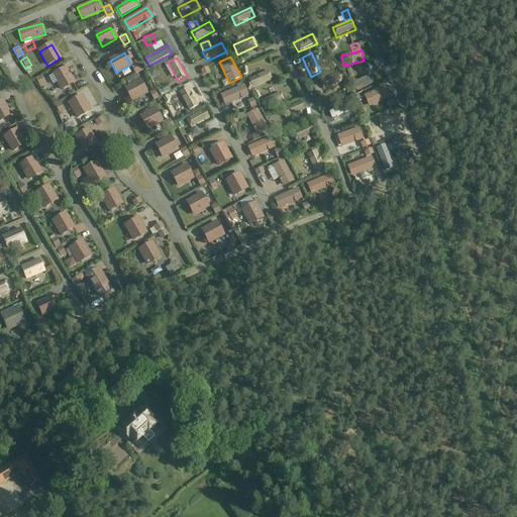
[(144,71),(139,62),(134,65),(138,74),(144,71)]
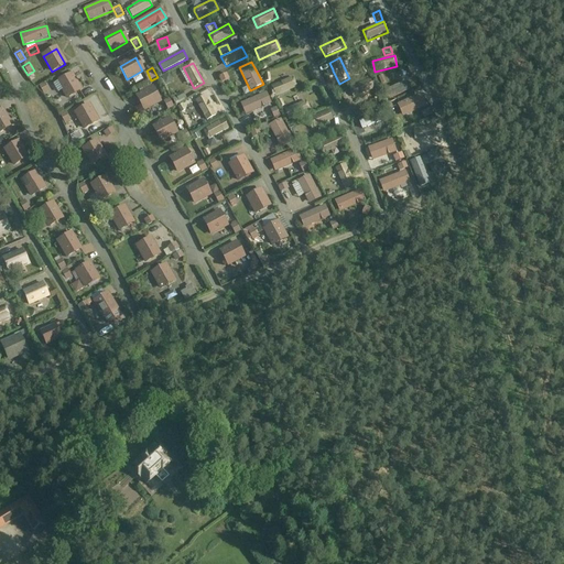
[(227,73),(218,77),(221,83),(229,79),(227,73)]
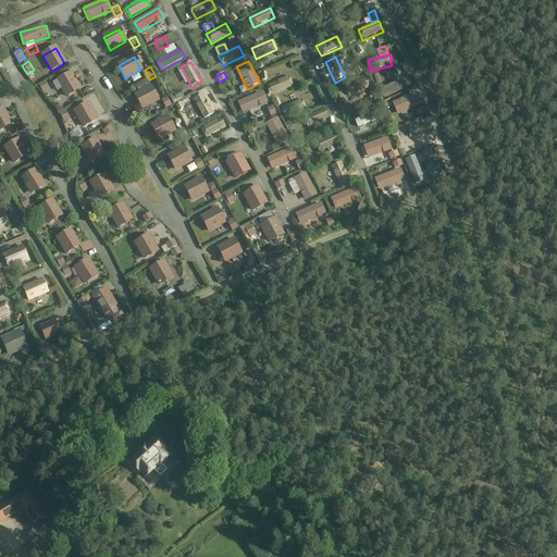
[(66,97),(79,89),(71,75),(58,82),(66,97)]
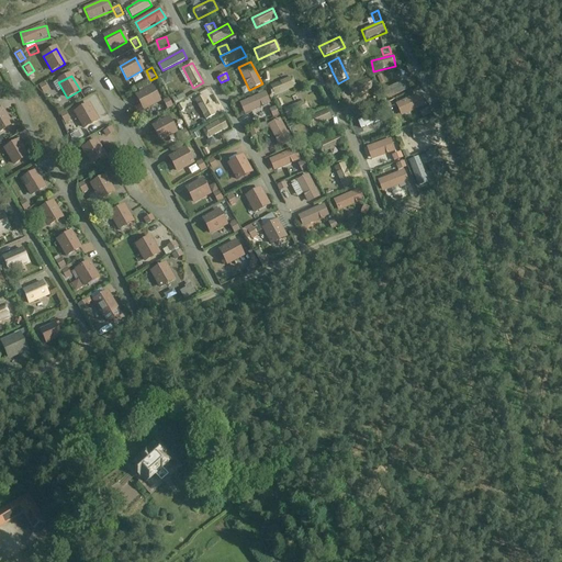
[(274,96),(296,87),(295,86),(296,85),(293,78),(292,76),(270,86),(274,96)]
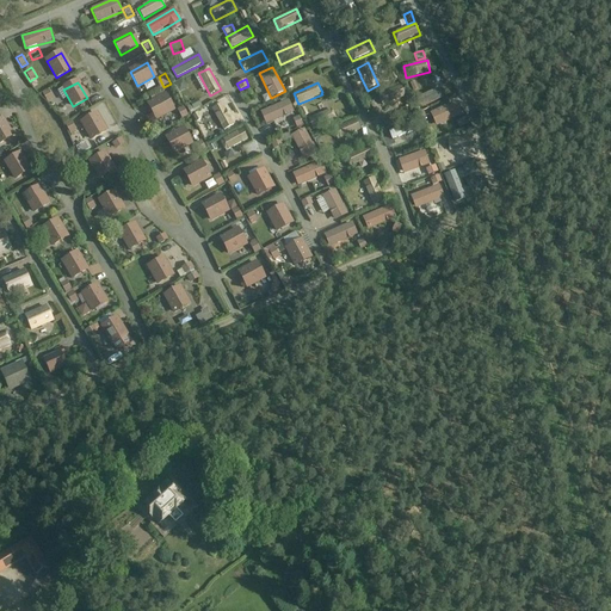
[(401,86),(378,96),(378,98),(382,105),(383,106),(406,97),(401,86)]
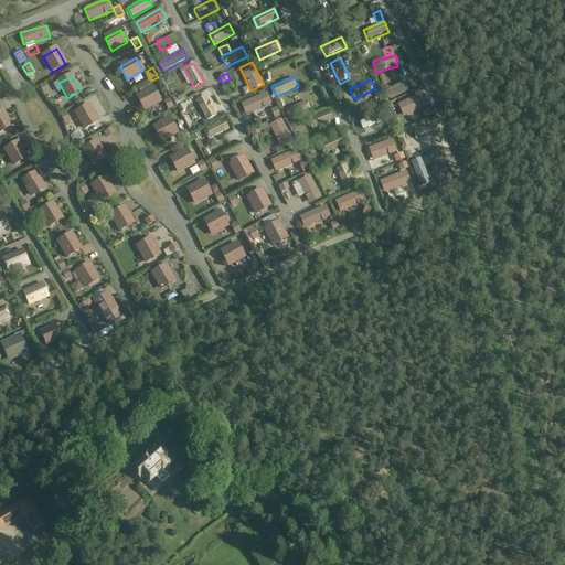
[(50,92),(44,83),(39,86),(44,95),(50,92)]
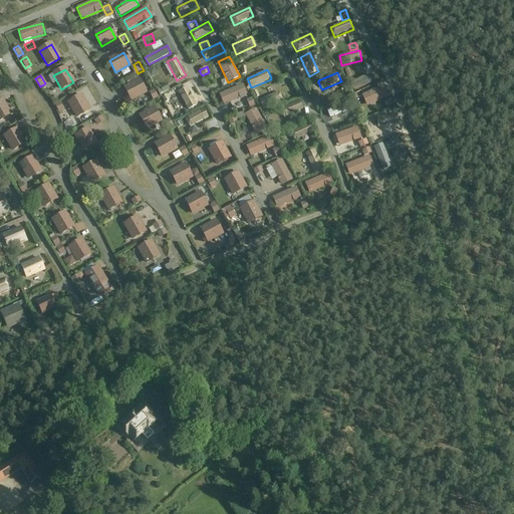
[(156,86),(165,82),(163,77),(154,80),(156,86)]
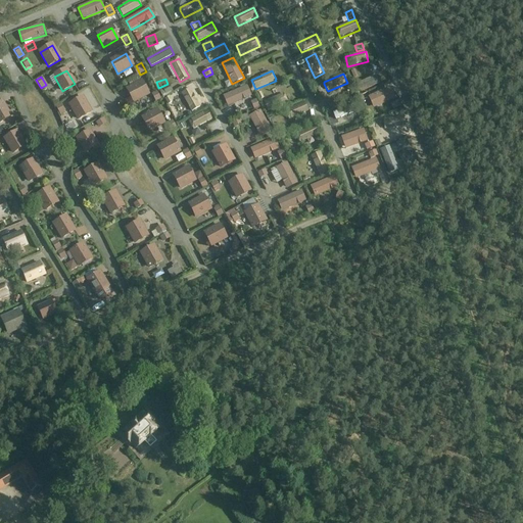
[(360,95),(380,87),(378,80),(358,88),(360,95)]
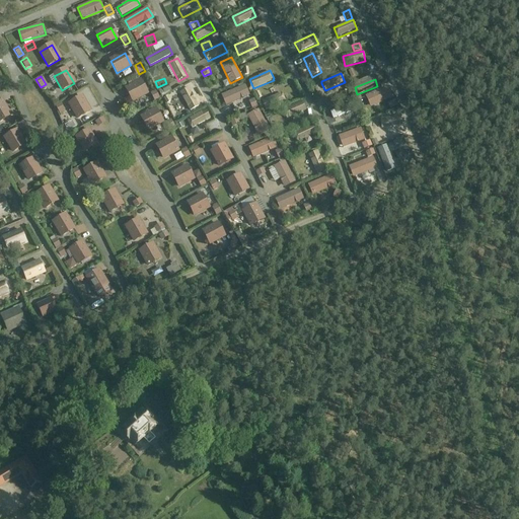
[(133,101),(147,94),(140,82),(126,89),(133,101)]
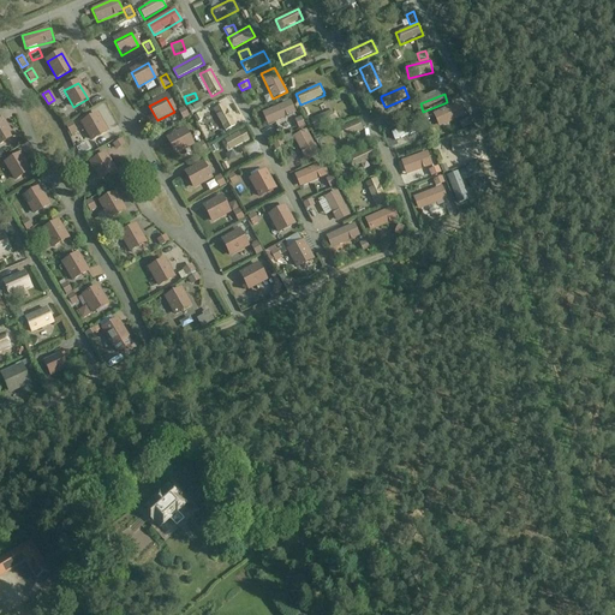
[(268,125),(296,113),(291,100),(262,113),(268,125)]
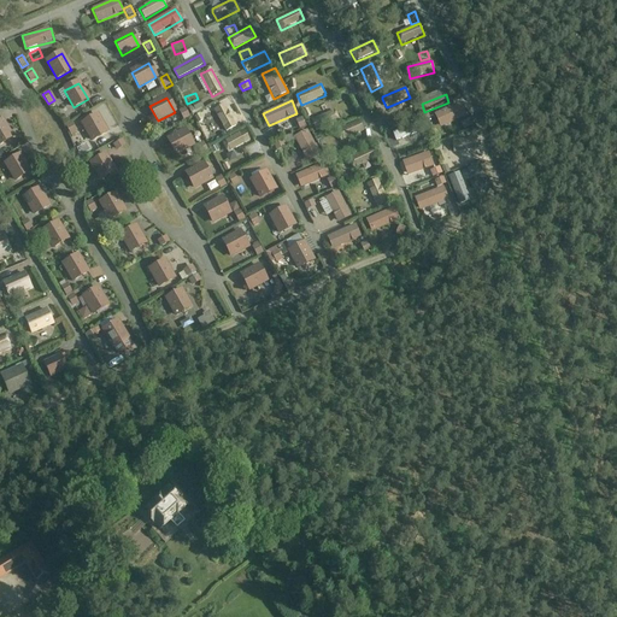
[(236,127),(224,104),(213,110),(225,133),(236,127)]
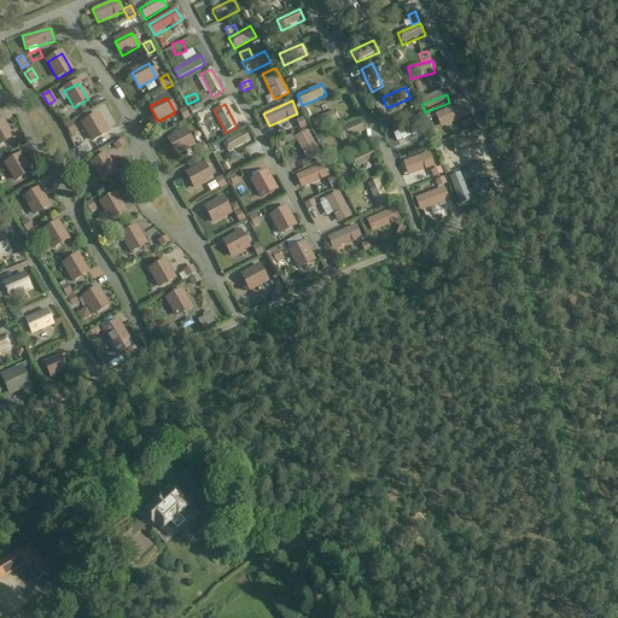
[(461,104),(436,115),(442,128),(467,117),(461,104)]
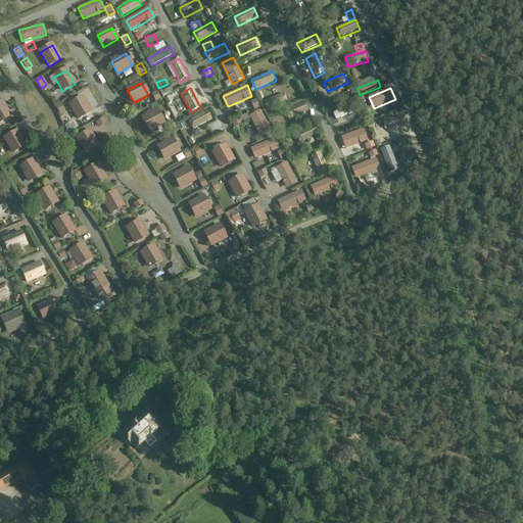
[(161,100),(157,91),(151,94),(156,102),(161,100)]
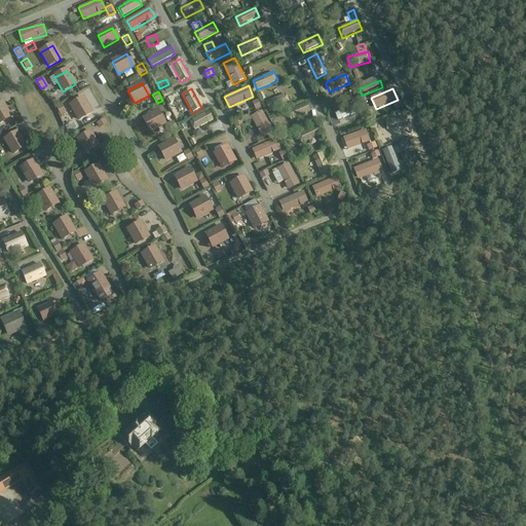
[(290,104),(285,94),(265,103),(269,112),(290,104)]
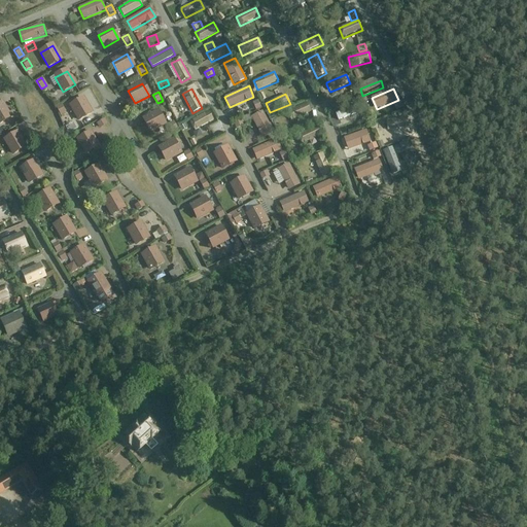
[(79,120),(91,113),(82,99),(71,106),(79,120)]
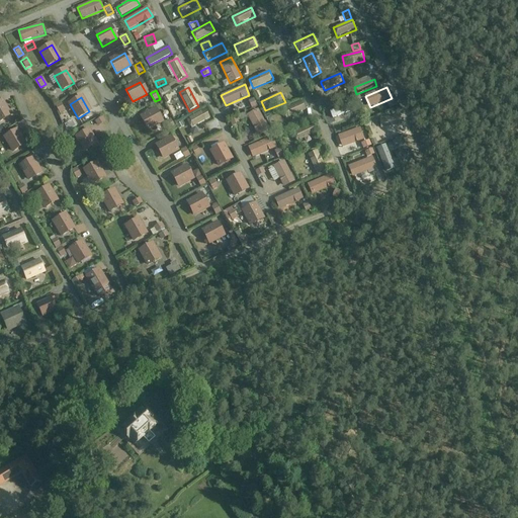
[(257,106),(254,98),(248,101),(252,109),(257,106)]
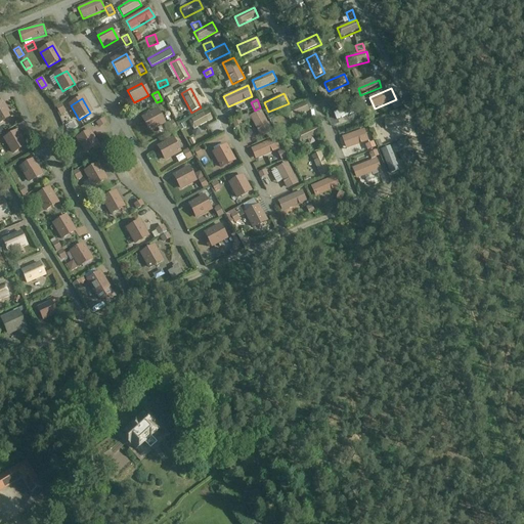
[(305,102),(286,111),(290,121),(309,112),(305,102)]
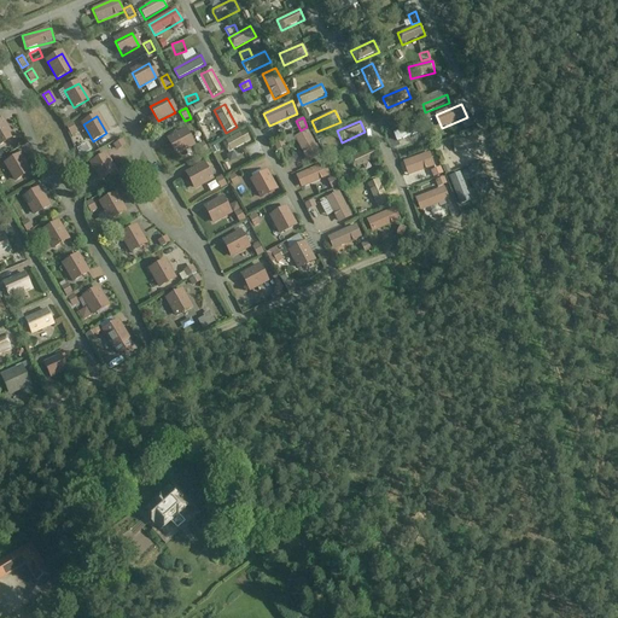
[(0,145),(12,138),(3,122),(0,122),(0,145)]
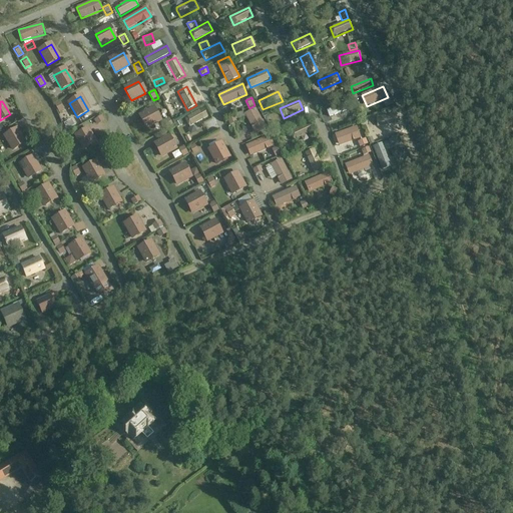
[(64,109),(60,102),(54,105),(58,113),(64,109)]
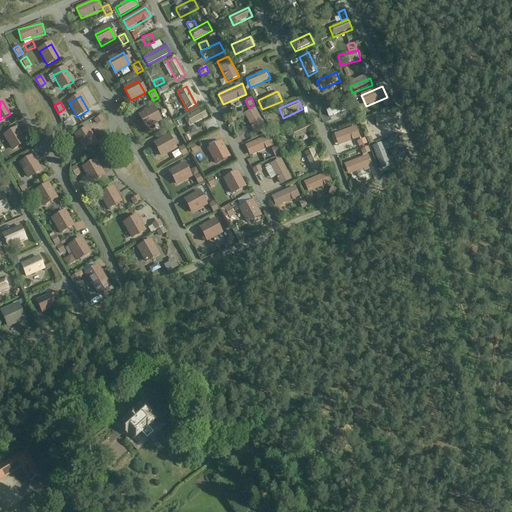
[(387,112),(393,109),(390,103),(384,106),(387,112)]
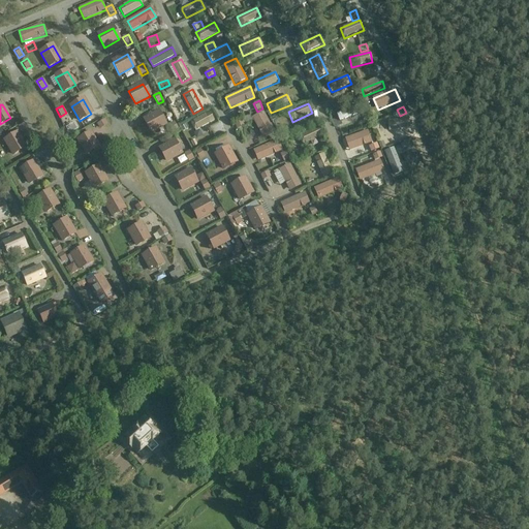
[(190,122),(195,131),(215,121),(210,112),(190,122)]
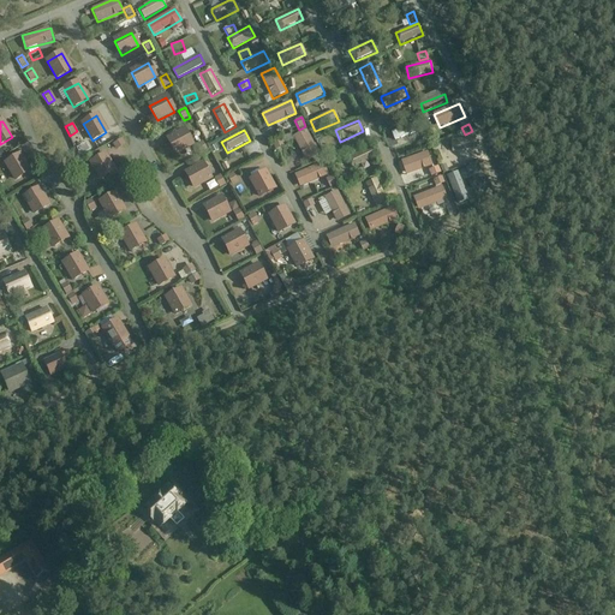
[(320,154),(306,130),(293,136),(306,161),(315,156),(317,161),(324,157),(322,153),(320,154)]
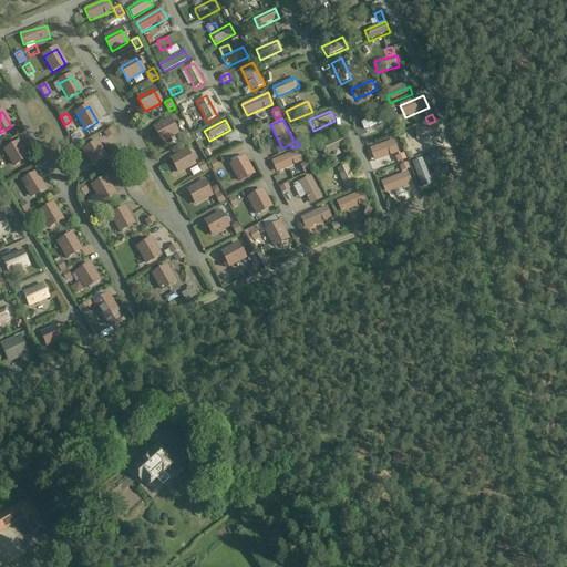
[(162,142),(177,134),(171,121),(155,129),(162,142)]
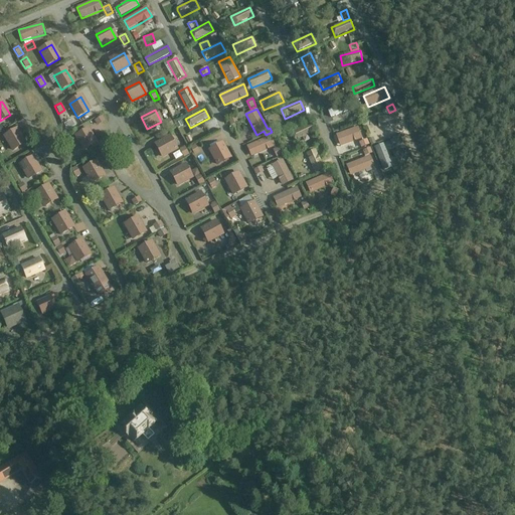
[(338,127),(347,124),(343,114),(334,117),(338,127)]
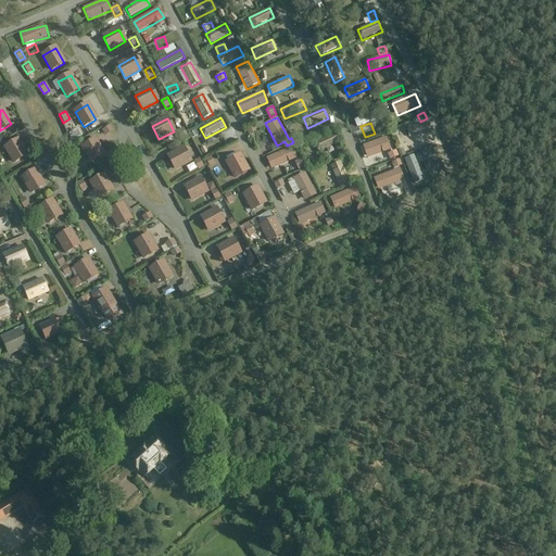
[(430,124),(407,127),(409,138),(431,135),(430,124)]
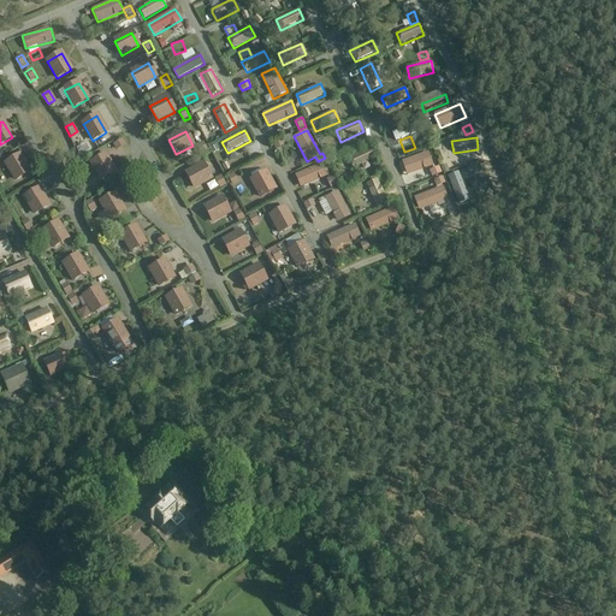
[(123,138),(113,144),(117,150),(126,146),(123,138)]
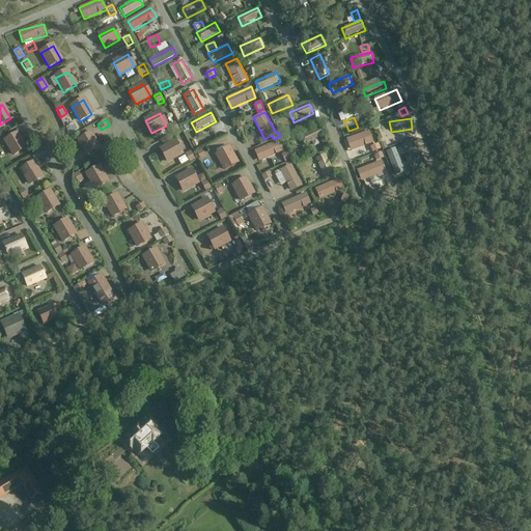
[(244,120),(234,126),(236,130),(238,130),(239,131),(246,127),(244,120)]
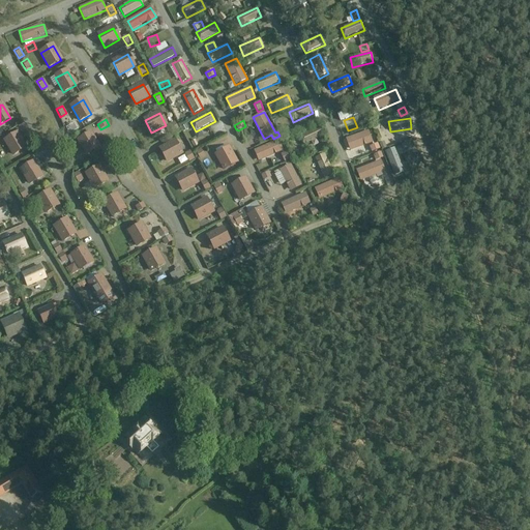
[(179,130),(175,122),(170,125),(174,134),(179,130)]
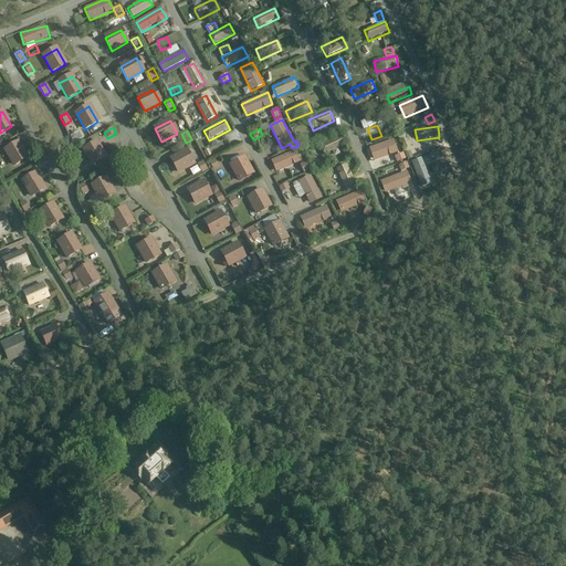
[(341,135),(320,145),(325,155),(346,146),(341,135)]
